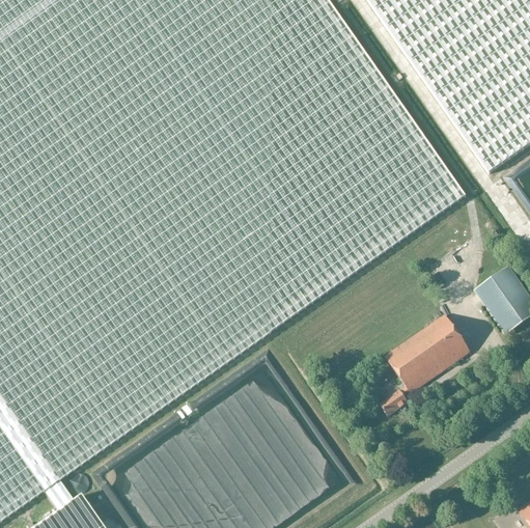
[(0,0),(0,521),(45,490),(58,510),(32,527),(104,527),(81,495),(74,500),(59,479),(466,195),(330,0),(0,0)]
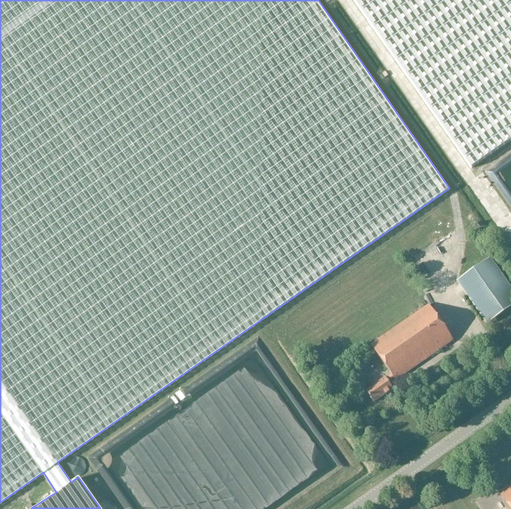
[(355,0),(472,166),(510,139),(510,0),(355,0)]
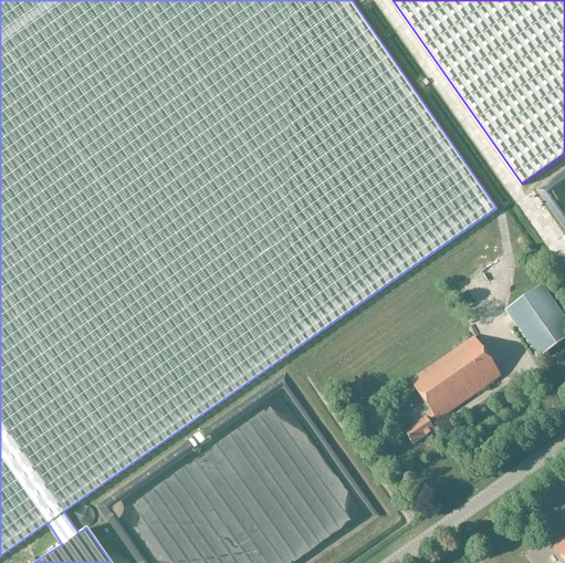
[(508,309),(540,355),(564,337),(564,313),(544,283),(508,309)]
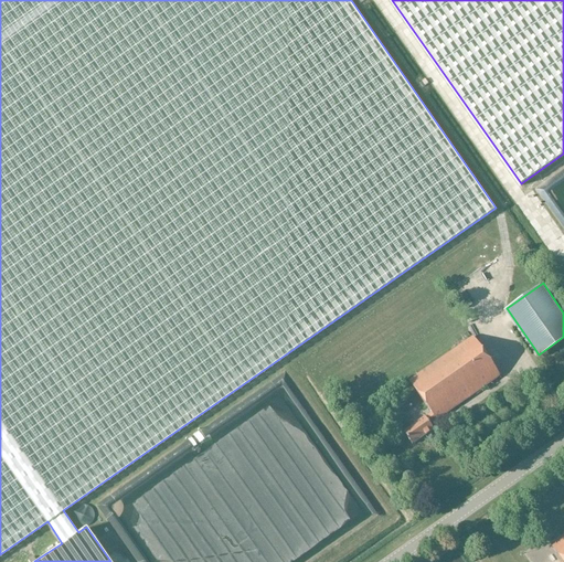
[(470,297),(464,301),(467,306),(474,301),(470,297)]
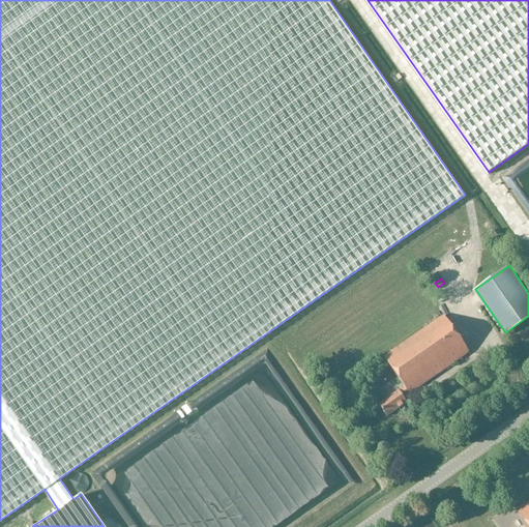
[(405,396),(471,349),(446,314),(386,353),(406,384),(380,402),(388,414),(409,400),(405,396)]
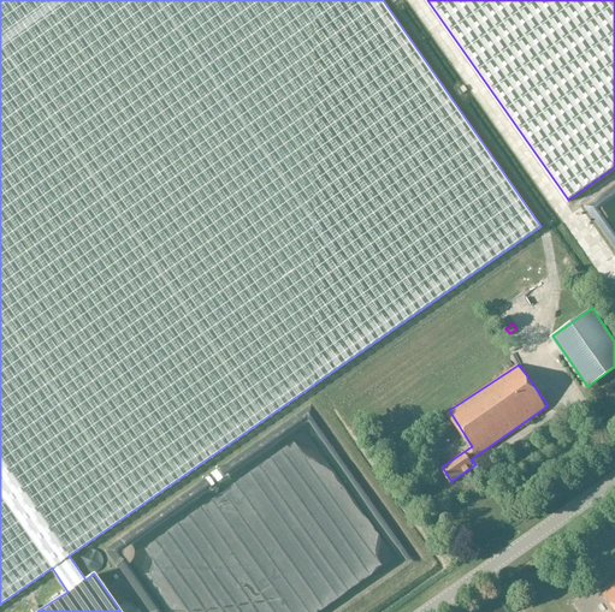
[(613,611),(614,611),(614,581),(602,589),(614,608),(614,611),(613,611)]
